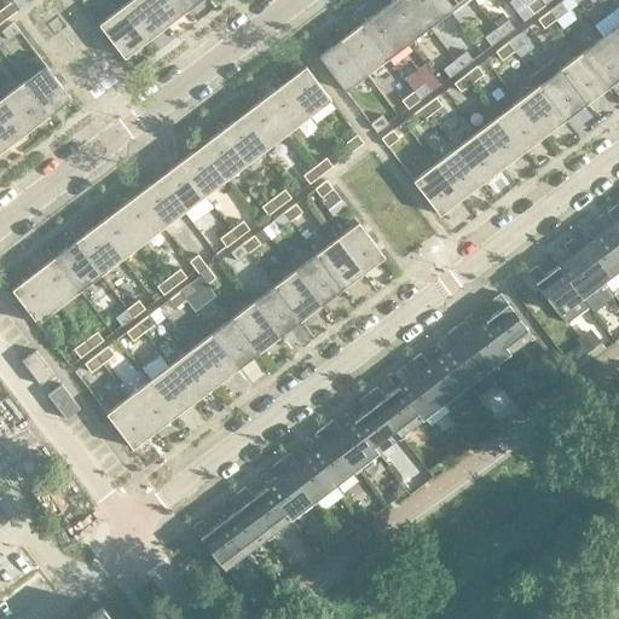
[(11,0),(0,9),(6,18),(18,9),(11,0)]
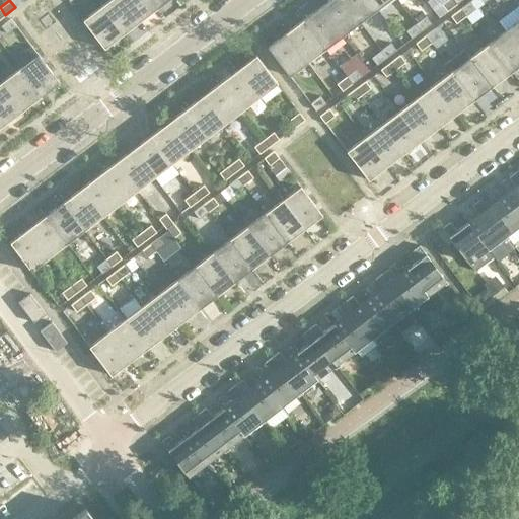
[(139,21),(123,0),(107,0),(100,6),(121,32),(128,27),(129,28),(139,21)]
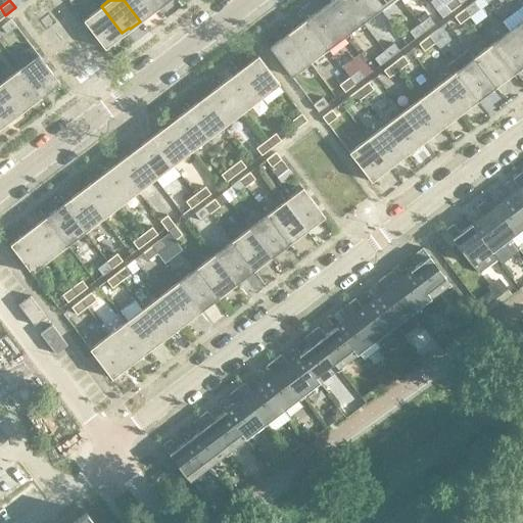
[(156,6),(151,0),(124,0),(140,21),(150,13),(149,12),(156,6)]
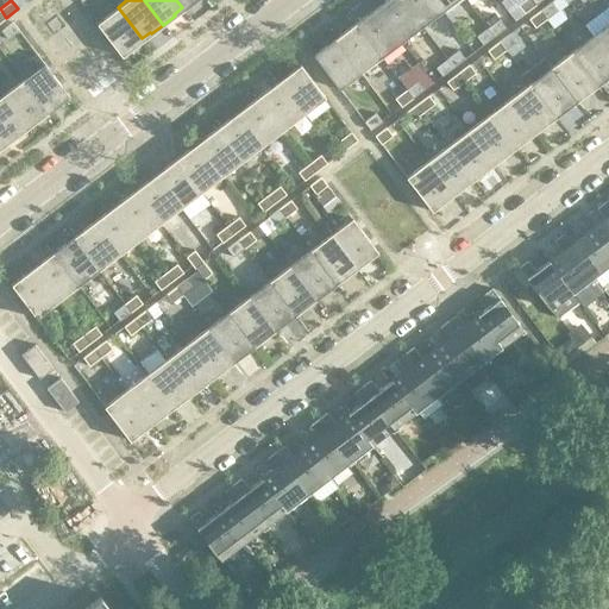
[(421,26),(401,0),(384,0),(383,1),(384,2),(376,10),(401,42),(421,26)]
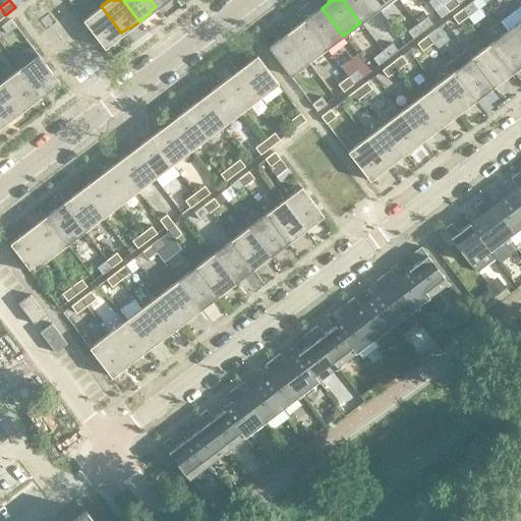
[(378,9),(370,0),(343,0),(360,22),(378,9)]
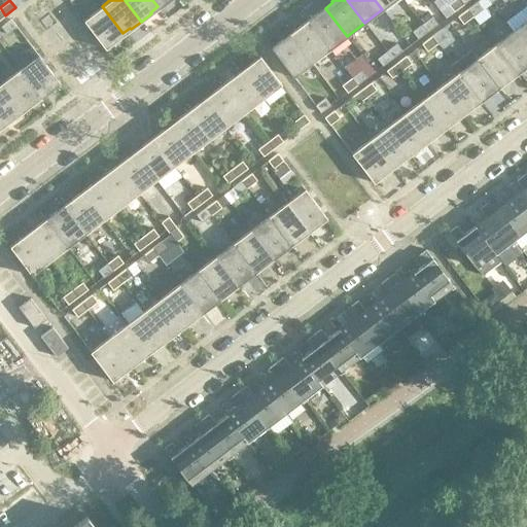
[(393,0),(375,0),(382,9),(393,0)]
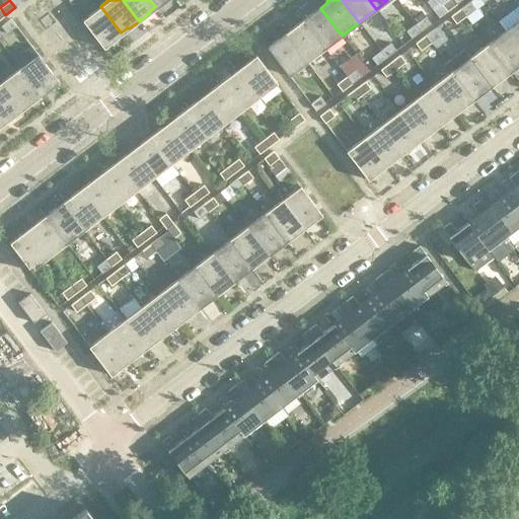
[(456,4),(452,0),(445,0),(441,4),(446,11),(456,4)]
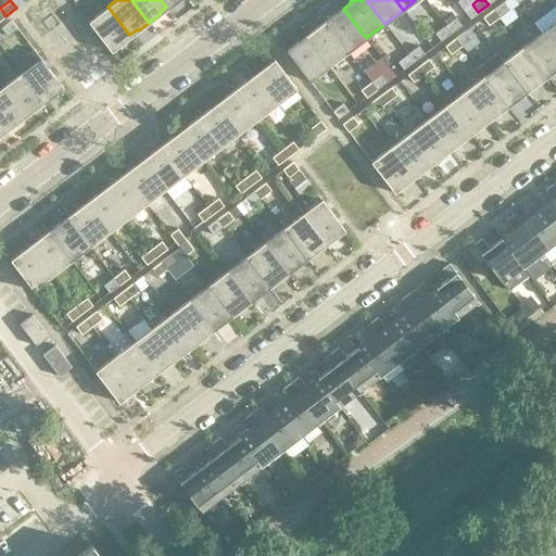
[(508,10),(503,1),(492,10),(498,17),(508,10)]
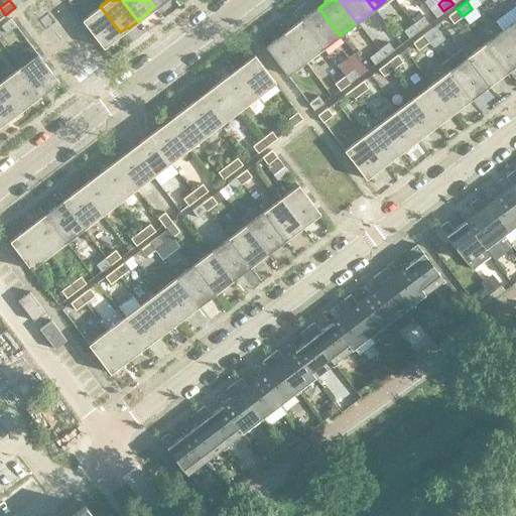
[(120,32),(100,6),(82,20),(103,47),(114,39),(113,38),(120,32)]
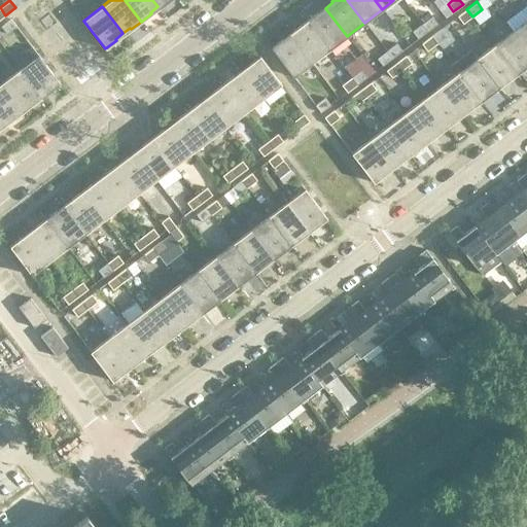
[(347,36),(325,8),(318,13),(317,12),(307,20),(329,49),(347,36)]
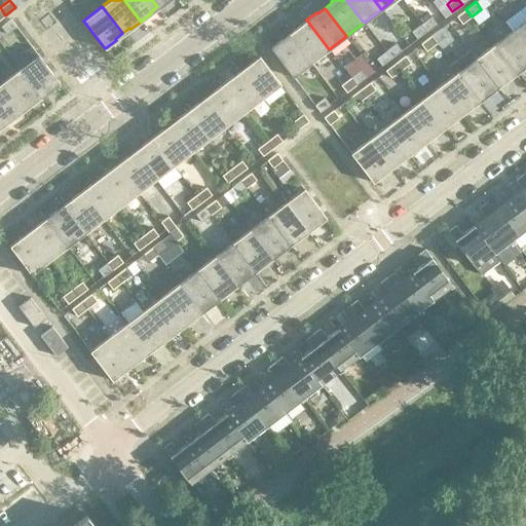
[(472,16),(465,9),(456,16),(461,24),(472,16)]
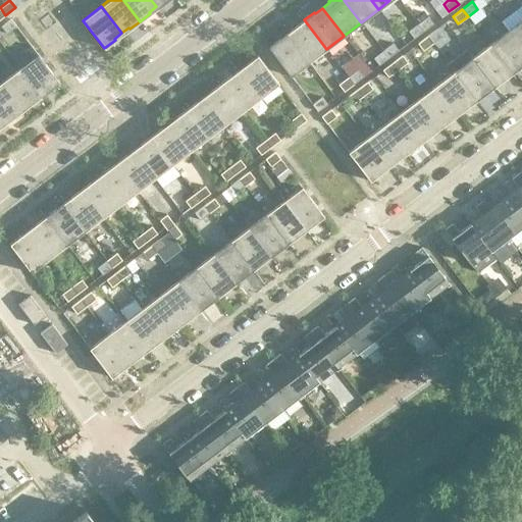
[(427,16),(417,23),(423,31),(432,23),(427,16)]
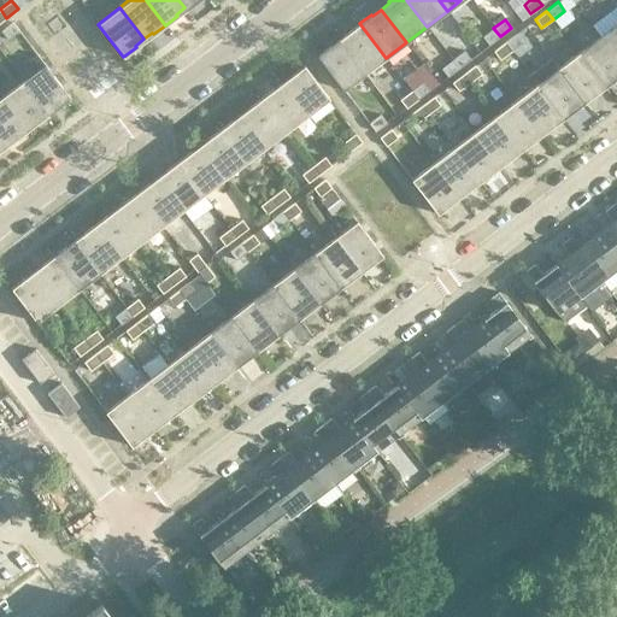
[(616,22),(599,36),(616,60),(616,22)]
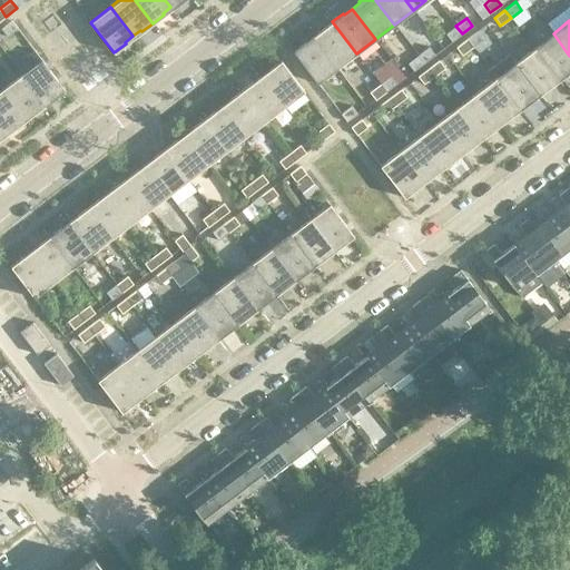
[(17,29),(11,21),(0,29),(7,37),(17,29)]
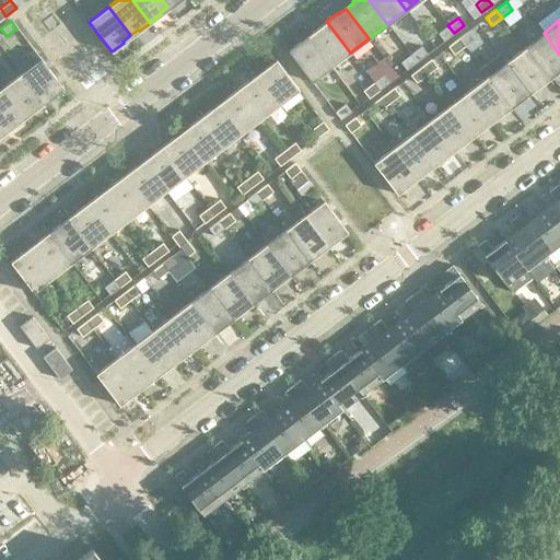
[(350,53),(326,21),(315,30),(316,31),(308,37),(330,67),(350,53)]
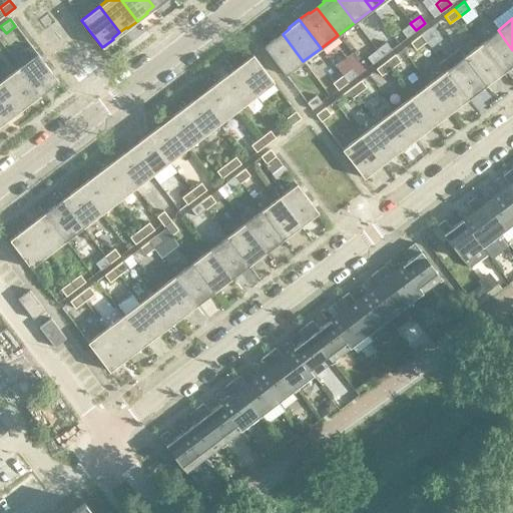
[(416,30),(410,23),(401,30),(406,38),(416,30)]
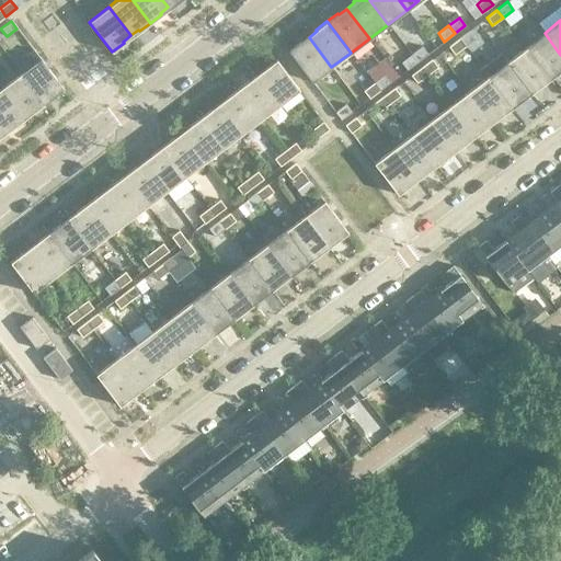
[(474,38),(469,31),(458,38),(465,46),(474,38)]
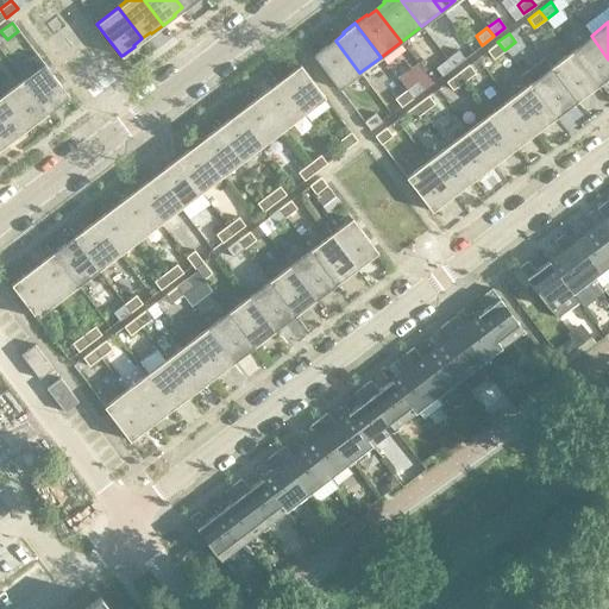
[(608,75),(608,60),(591,36),(571,51),(595,83),(603,77),(604,80),(608,75)]
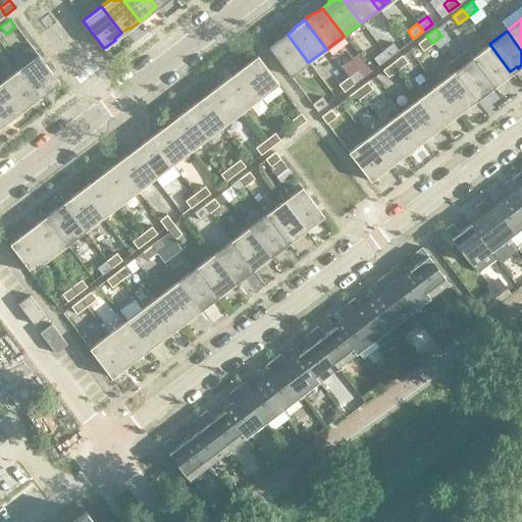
[(308,62),(288,35),(280,40),(279,39),(268,47),(290,76),(308,62)]
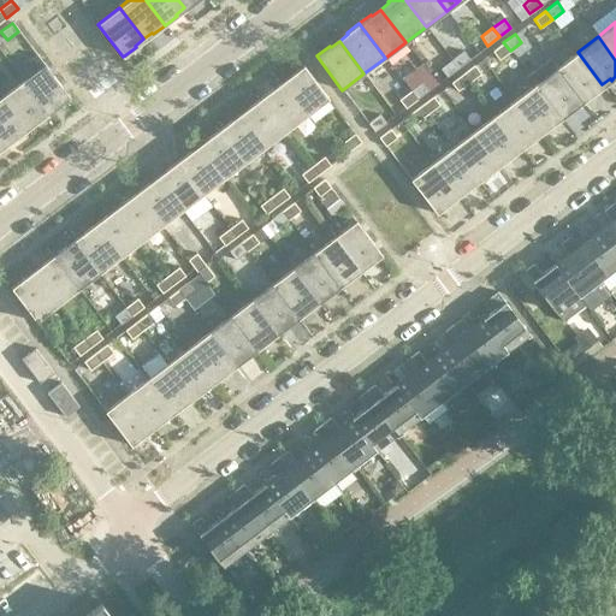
[(510,51),(503,42),(492,51),(498,60),(510,51)]
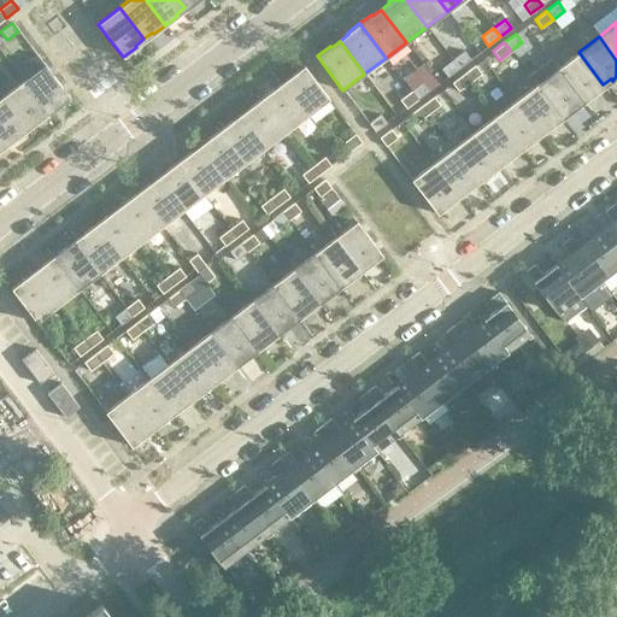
[(464,51),(452,59),(459,68),(470,59),(464,51)]
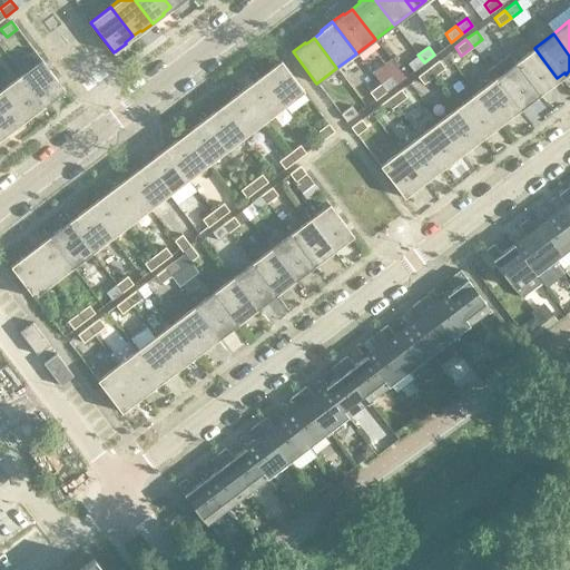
[(557,78),(534,48),(514,62),(539,95),(550,86),(549,85),(557,78)]
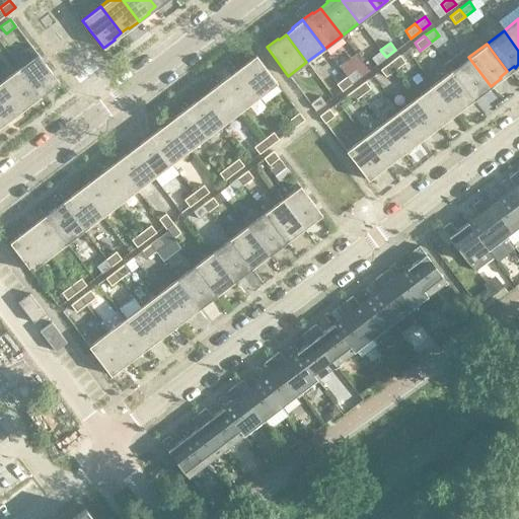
[(386,57),(380,50),(370,57),(376,65),(386,57)]
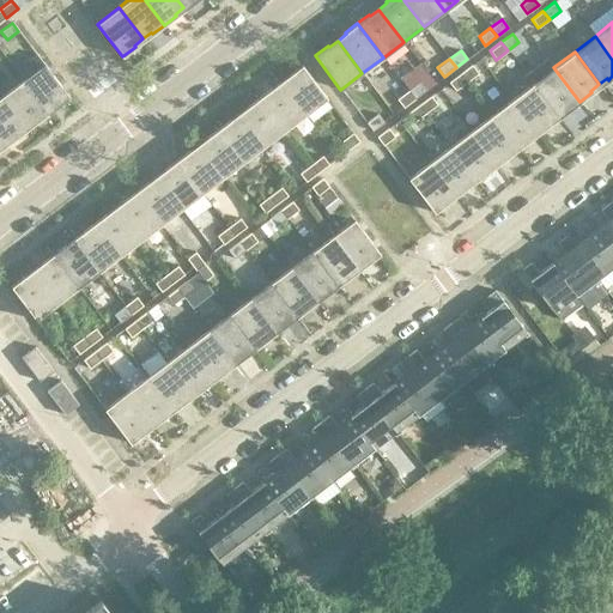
[(68,97),(43,65),(22,80),(46,113),(54,105),(55,108),(68,97)]
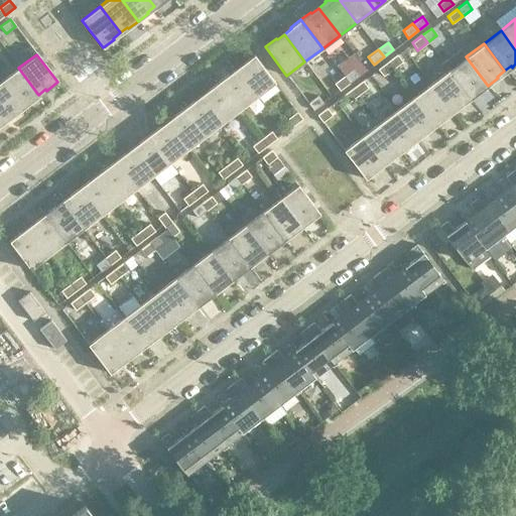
[(243,65),(236,71),(256,97),(274,83),(253,54),(242,63),(243,65)]
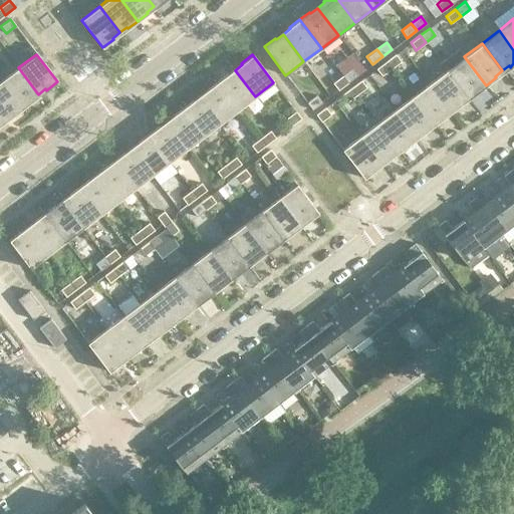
[(401,61),(396,54),(386,61),(391,68),(401,61)]
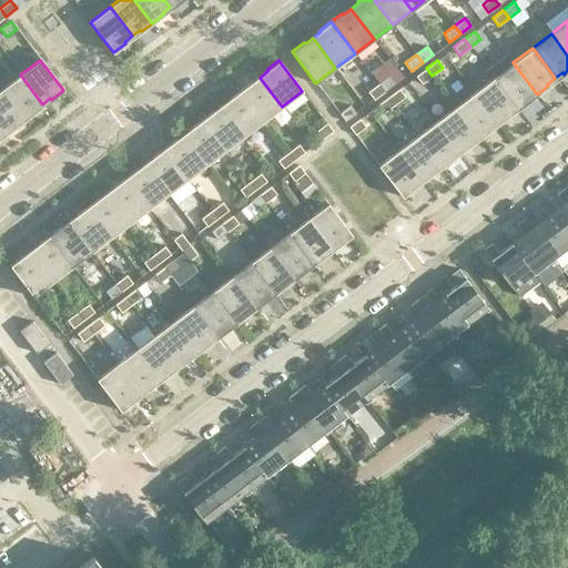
[(537,94),(513,62),(494,78),(517,109),(518,109),(517,107),(524,102),(525,103),(537,94)]
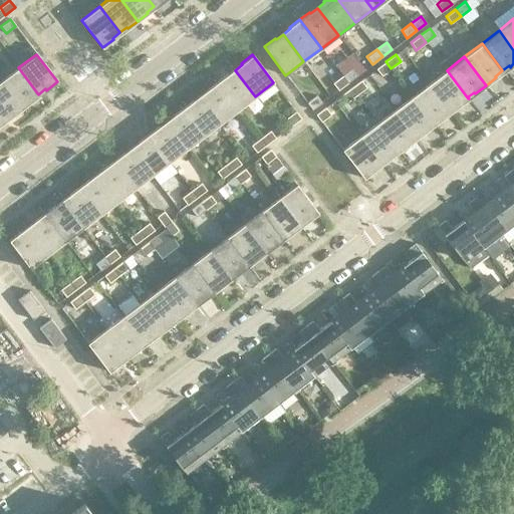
[(391,68),(386,61),(375,68),(381,76),(391,68)]
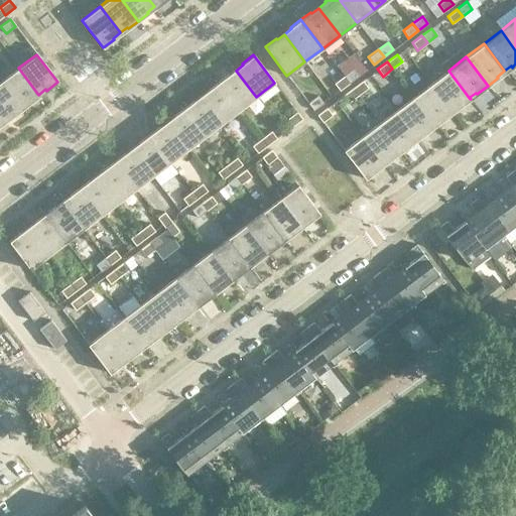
[(38,95),(18,68),(1,81),(22,109),(32,101),(31,100),(38,95)]
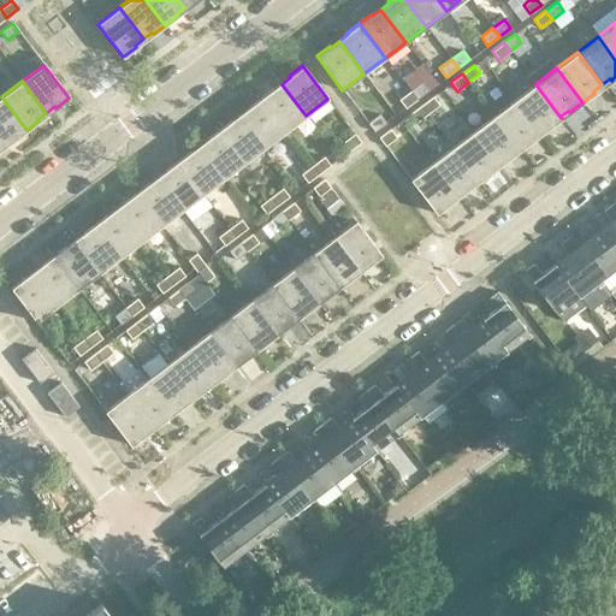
[(421,82),(410,90),(416,99),(428,90),(421,82)]
